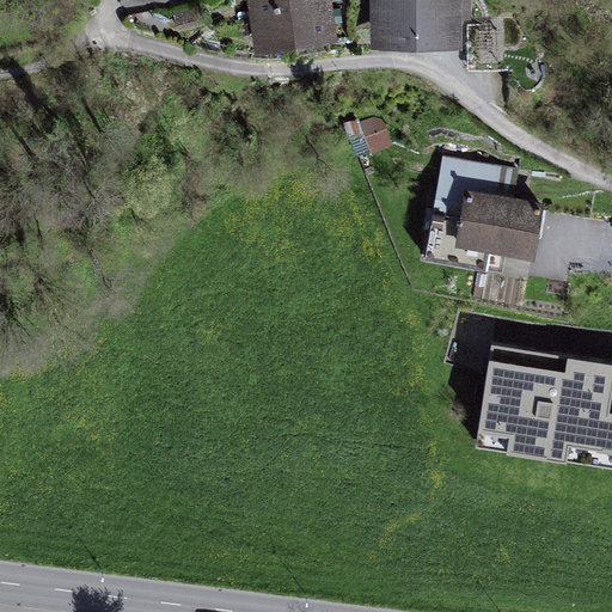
[(331,0),(248,0),(256,60),(338,46),(331,0)]
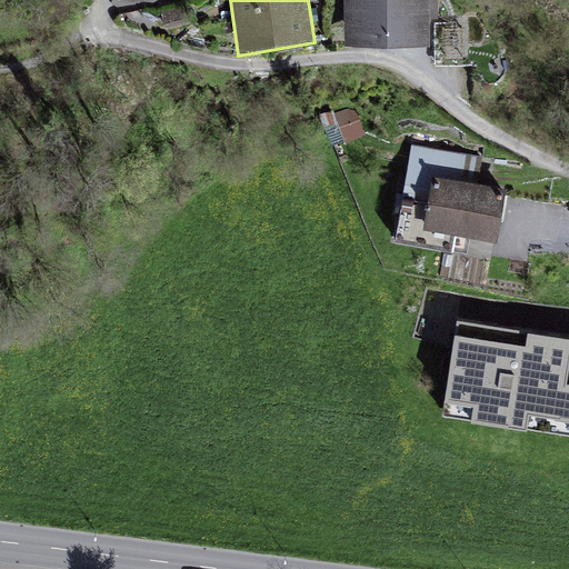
[(429,0),(345,0),(346,49),(430,48),(429,0)]
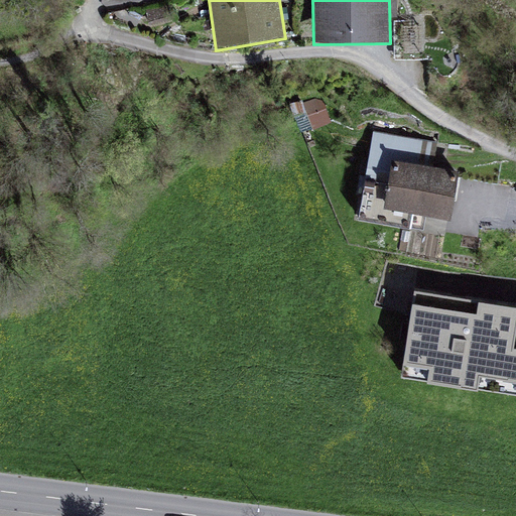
[(428,20),(394,21),(394,59),(429,61),(428,20)]
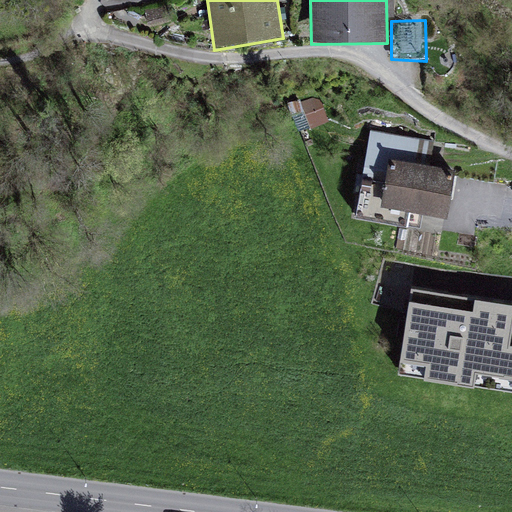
[(390,161),(429,166),(433,142),(370,131),(362,179),(386,182),(390,161)]
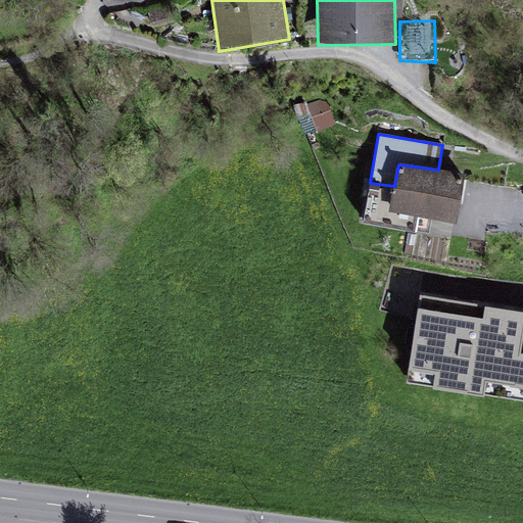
[(394,186),(370,183),(363,225),(414,234),(417,219),(458,225),(467,176),(438,170),(398,164),(394,186)]
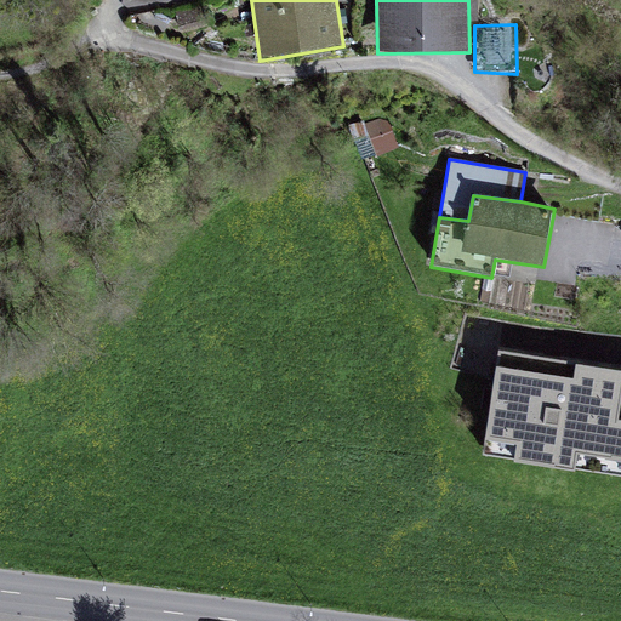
[(620,369),(499,352),(483,459),(620,478),(620,369)]
